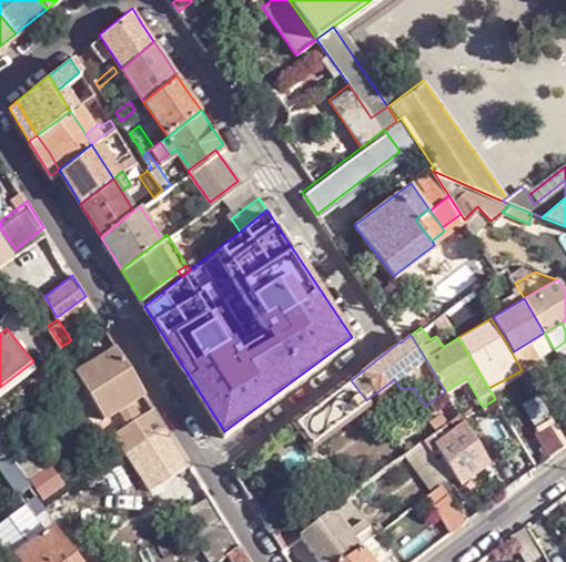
[(559,357),(554,349),(548,340),(541,346),(552,363),(559,357)]
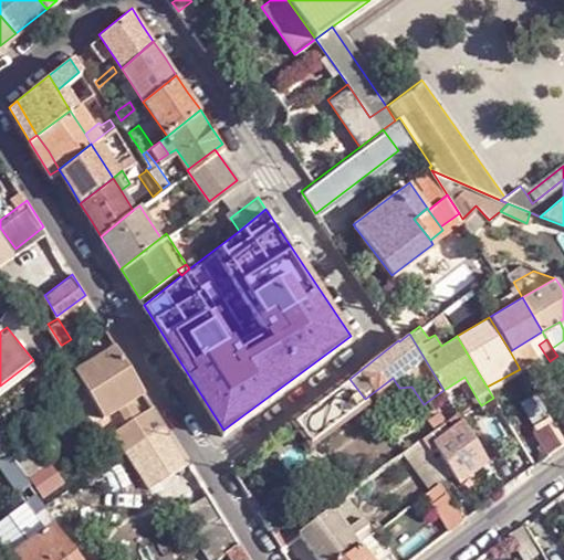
[(144,388),(115,342),(75,368),(104,413),(115,405),(126,424),(111,433),(122,451),(133,442),(149,431),(164,422),(165,422),(144,388)]
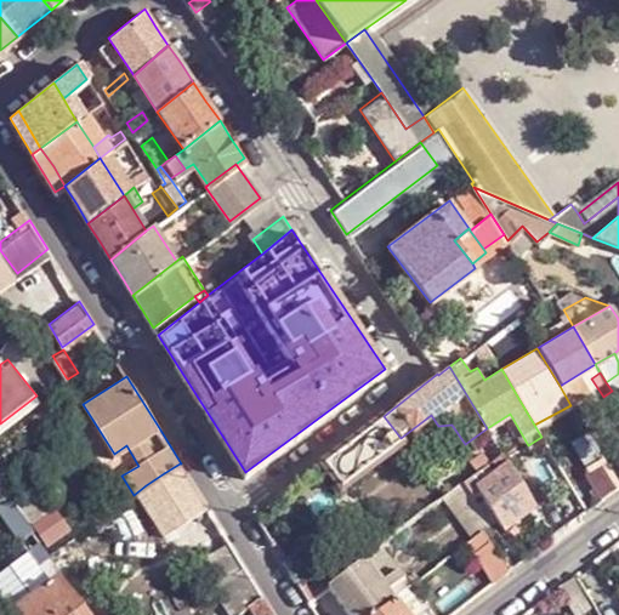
[(500,449),(494,439),(469,459),(475,467),(477,466),(484,460),(500,449)]
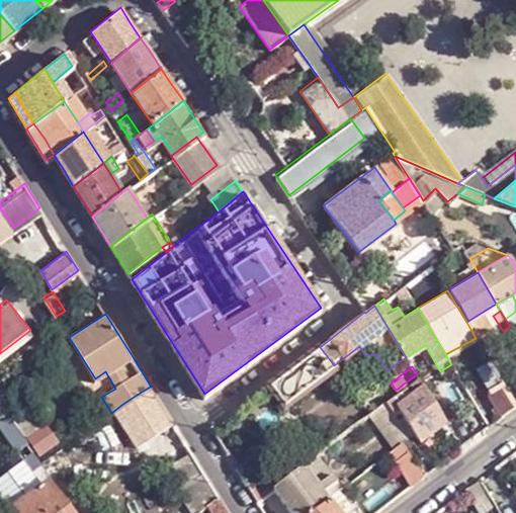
[(410,394),(423,383),(417,374),(404,383),(410,394)]
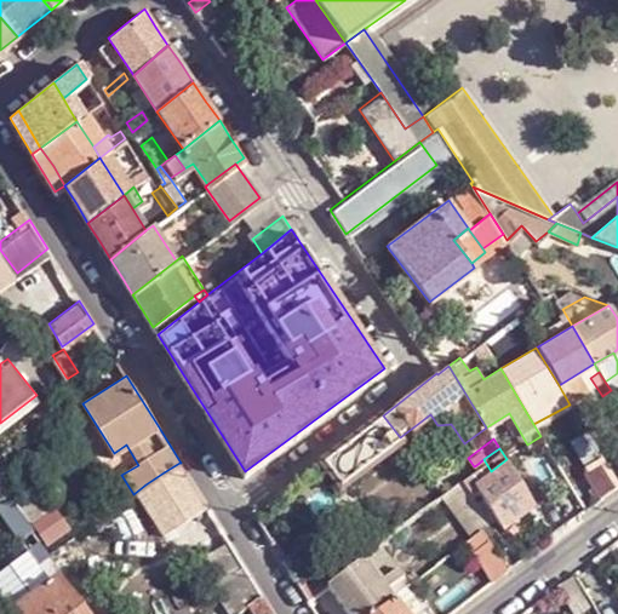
[(501,523),(531,500),(507,459),(491,471),(484,476),(474,483),(491,509),(501,523)]
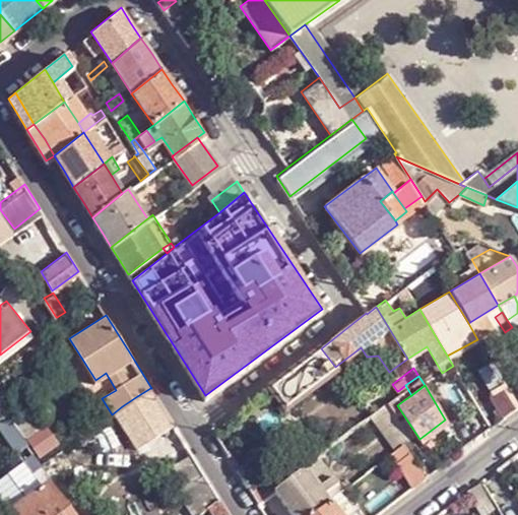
[(166,410),(151,388),(150,388),(137,396),(151,420),(166,410)]
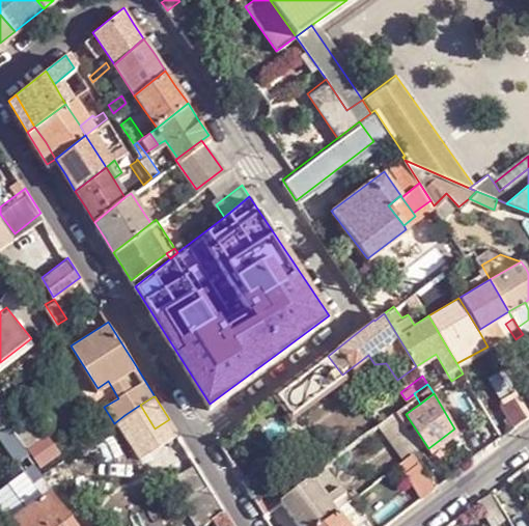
[(417,461),(424,472),(439,464),(428,448),(420,436),(406,414),(414,408),(408,398),(406,399),(399,405),(404,410),(397,415),(400,418),(419,444),(410,450),(417,461)]
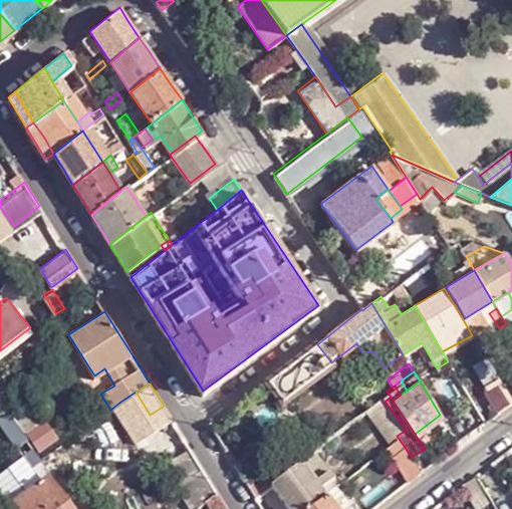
[(503,406),(511,400),(503,387),(494,393),(503,406)]
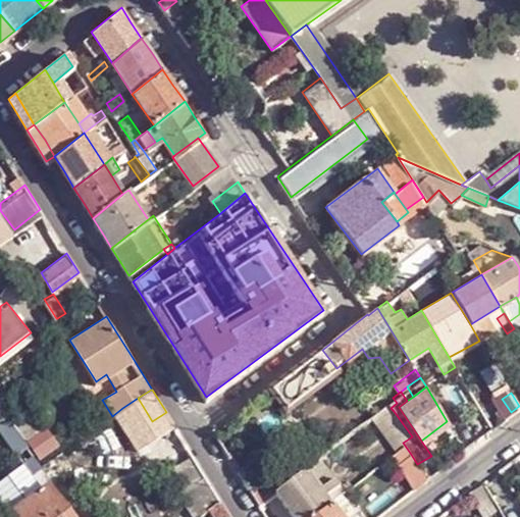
[(26,438),(32,446),(42,438),(37,431),(42,428),(17,395),(15,406),(8,416),(26,438)]
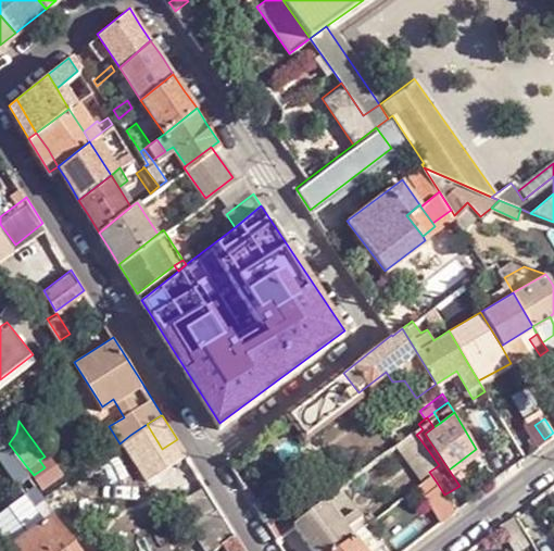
[(423,429),(418,424),(412,429),(416,435),(423,429)]
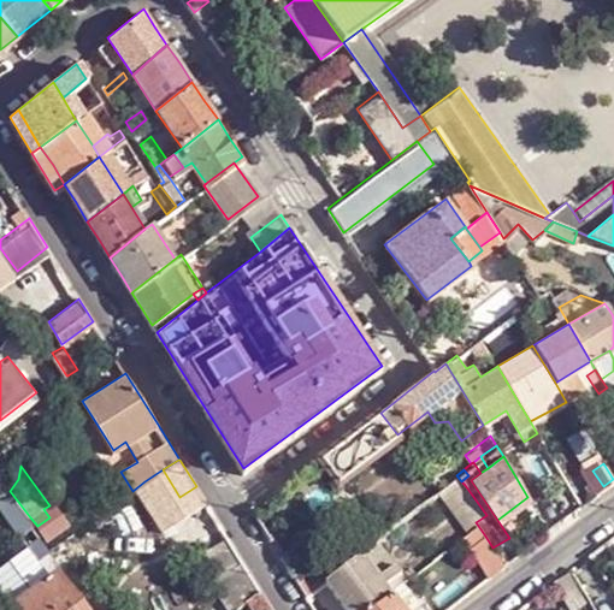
[(465,532),(476,522),(486,515),(465,485),(461,481),(456,475),(435,491),(465,532)]
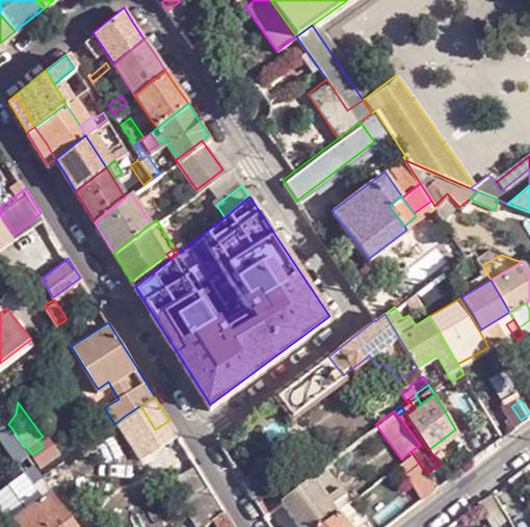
[(0,435),(15,455),(26,447),(8,424),(0,428),(0,435)]
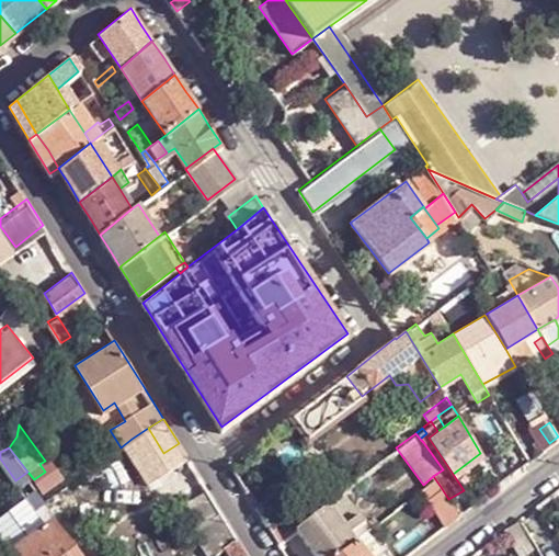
[(218,506),(204,483),(182,496),(197,521),(218,506)]
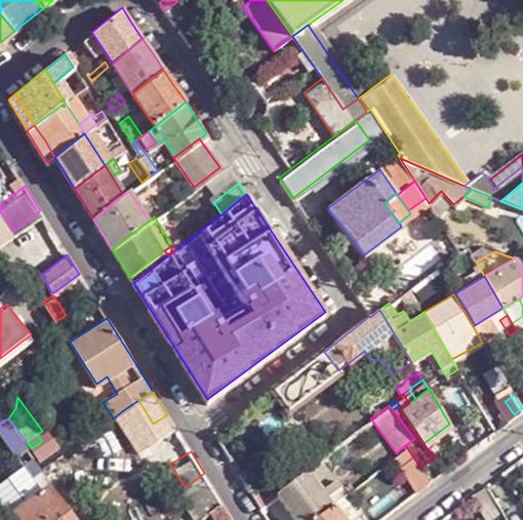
[(345,491),(345,490),(321,455),(305,470),(325,496),(330,492),(335,498),(345,491)]
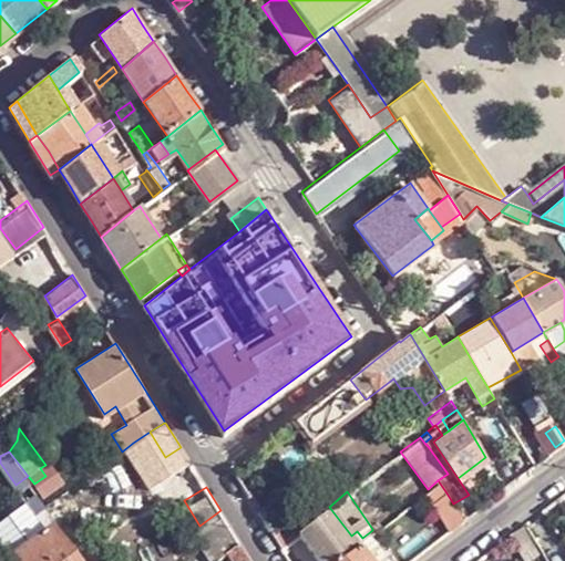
[(450,528),(462,518),(453,504),(445,491),(432,501),(450,528)]
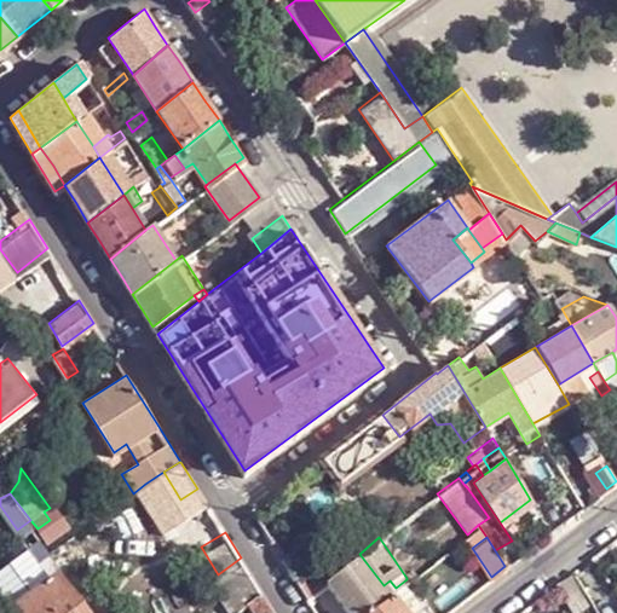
[(317,568),(327,580),(355,557),(345,545),(317,568)]
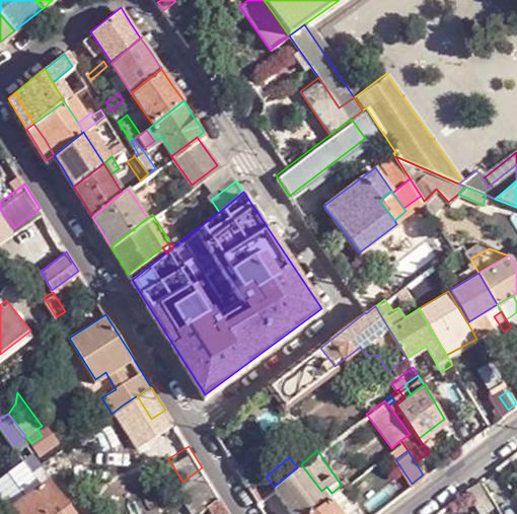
[(273,488),(292,513),(309,513),(327,501),(324,497),(325,497),(321,491),(301,464),(297,467),(274,487),(273,488)]
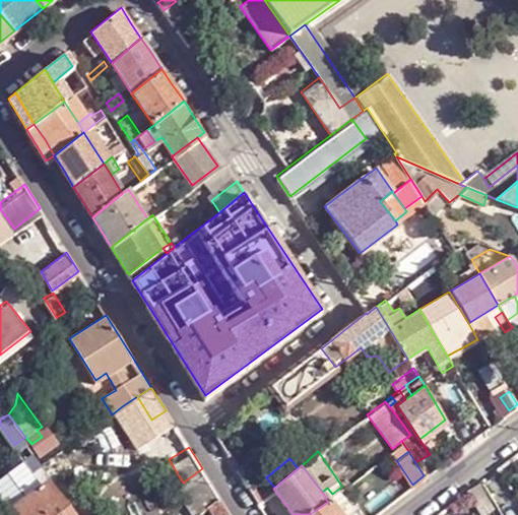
[(208,503),(218,496),(202,468),(183,483),(177,488),(194,514),(208,503)]
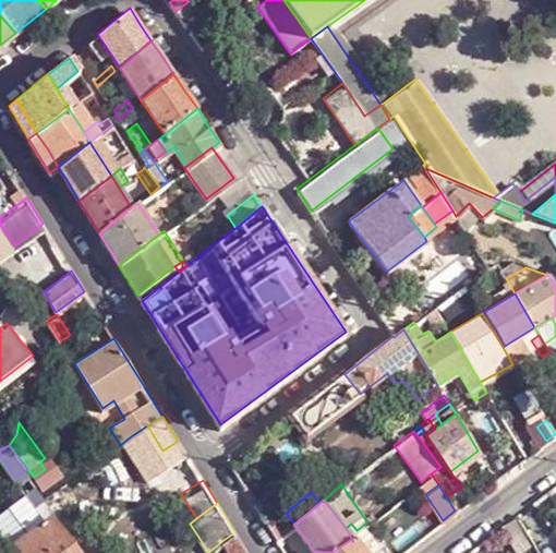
[(52,515),(43,523),(33,529),(10,547),(14,552),(79,552),(80,552),(52,515)]
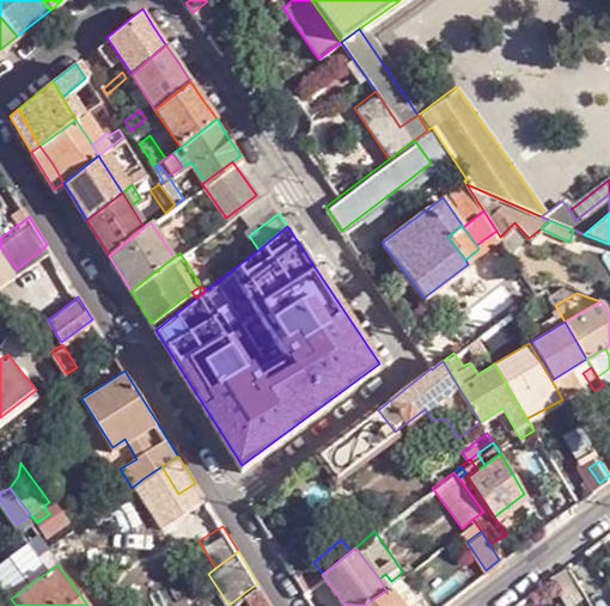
[(36,580),(47,573),(44,568),(32,575),(36,580)]
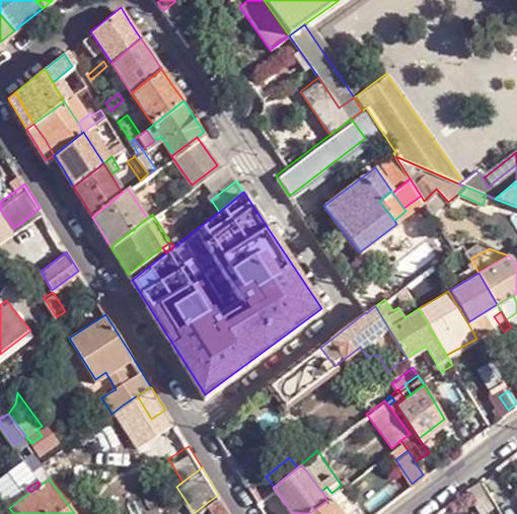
[(475,511),(489,504),(478,483),(465,489),(475,511)]
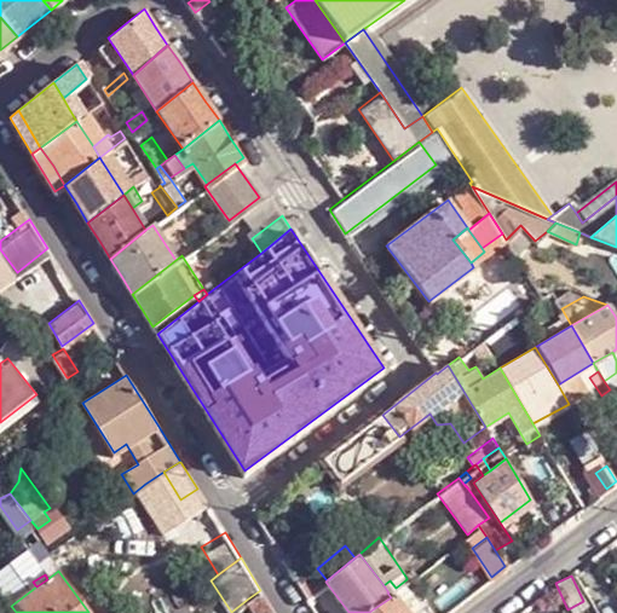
[(403,612),(431,612),(407,579),(396,588),(401,594),(393,599),(403,612)]
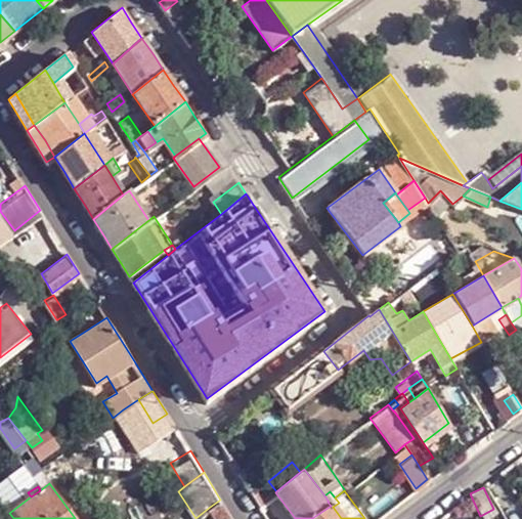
[(329,502),(335,498),(330,491),(324,495),(329,502)]
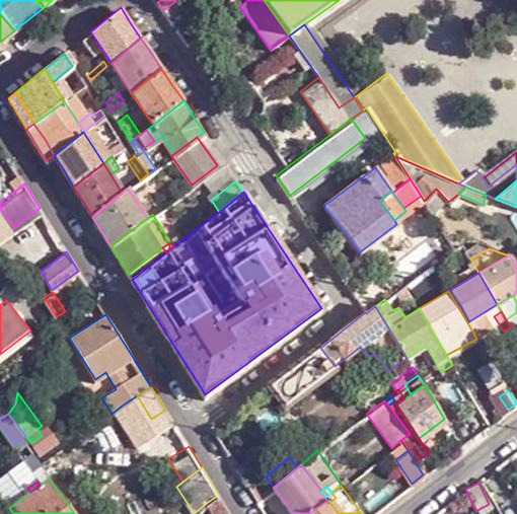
[(328,500),(329,502),(336,498),(331,493),(325,497),(324,497),(327,501),(328,500)]
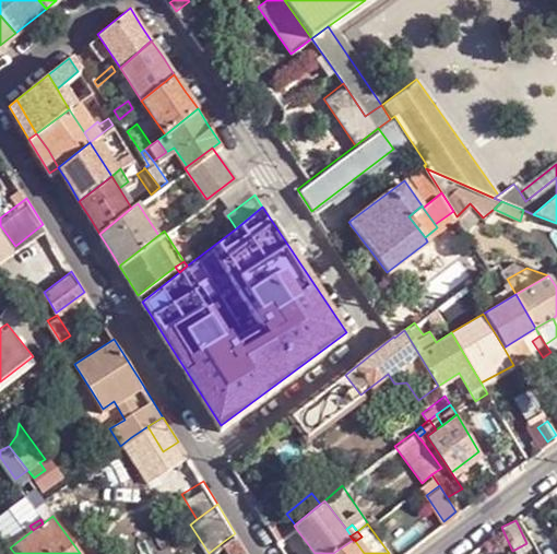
[(246,553),(248,553),(235,533),(224,541),(232,553),(246,553)]
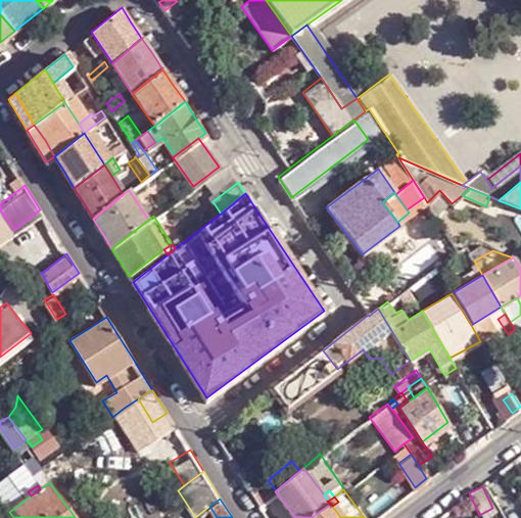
[(340,517),(332,506),(331,504),(330,505),(312,517),(340,517)]
